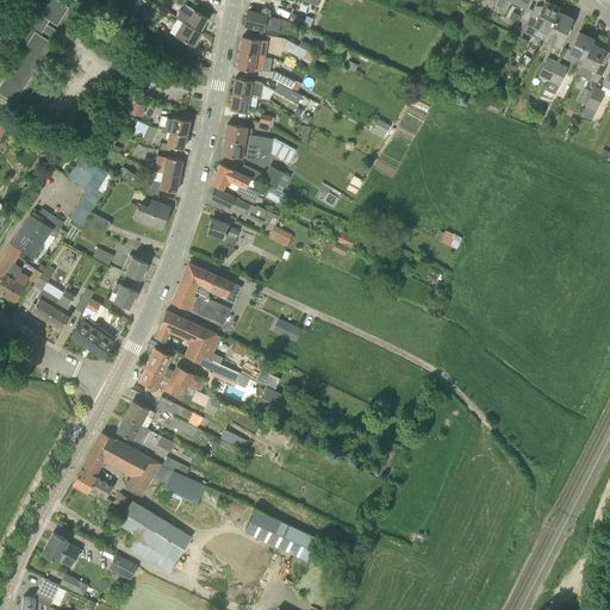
[(56,24),(68,6),(57,0),(30,0),(26,6),(36,12),(23,31),(12,24),(11,27),(0,19),(0,81),(1,82),(0,83),(0,93),(14,101),(51,42),(39,33),(49,19),(56,24)]
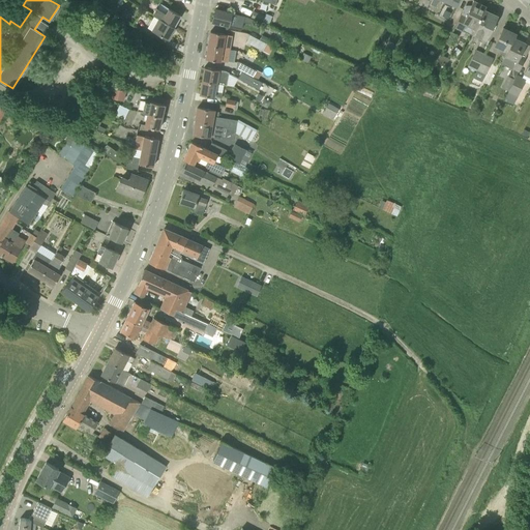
[(474,29),(483,9),(484,6),(473,1),(466,16),(461,13),(454,27),(463,31),(466,25),(474,29)]
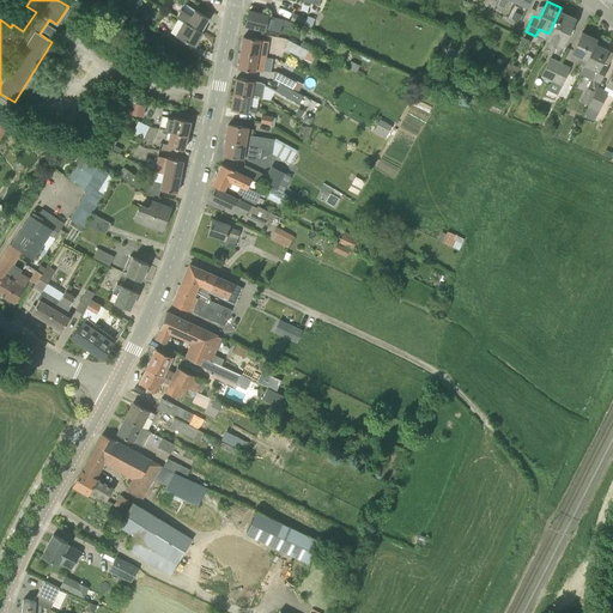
[(182,10),(178,7),(175,16),(182,19),(201,31),(202,31),(200,30),(208,18),(186,4),(182,10)]
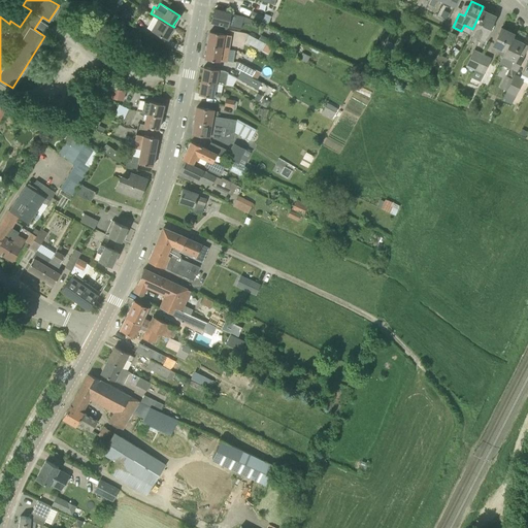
[(243,15),(238,14),(231,12),(215,8),(211,22),(228,26),(240,28),(242,22),(243,15)]
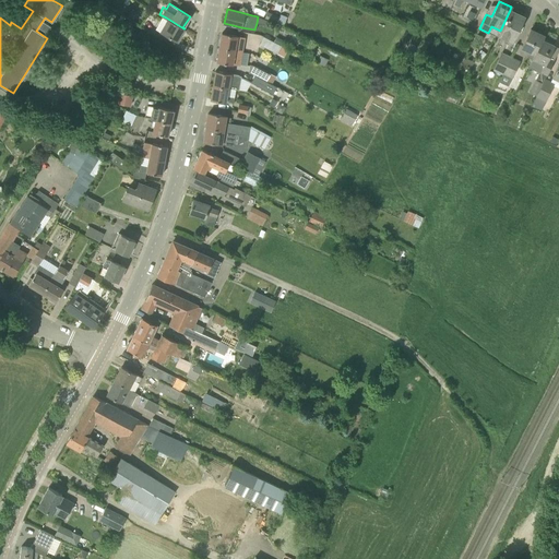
[(511,42),(523,16),(510,10),(500,31),(498,35),(511,42)]
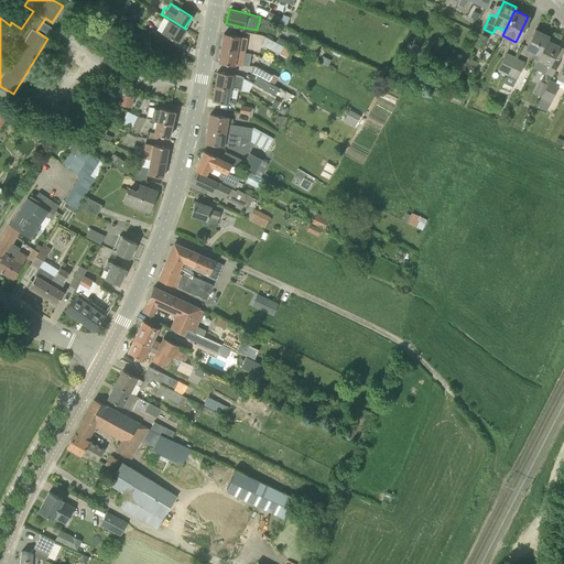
[(279,24),(281,18),(271,13),(268,20),(270,21),(279,24)]
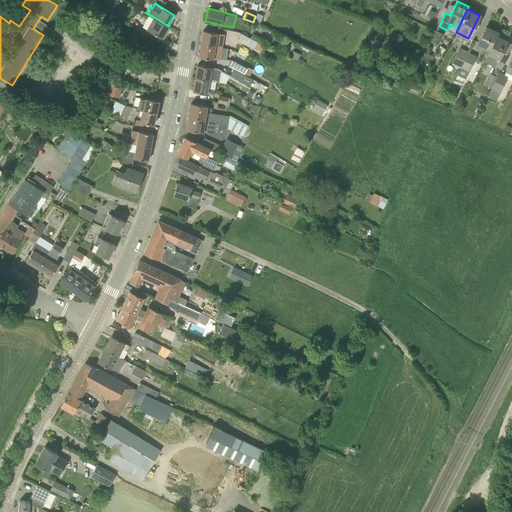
[(168,26),(152,16),(149,22),(146,21),(142,26),(162,38),(168,26)]
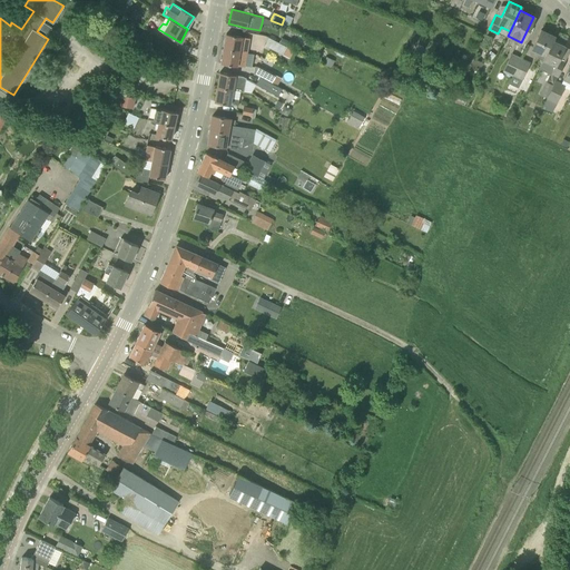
[(543,56),(553,35),(540,28),(530,49),(543,56)]
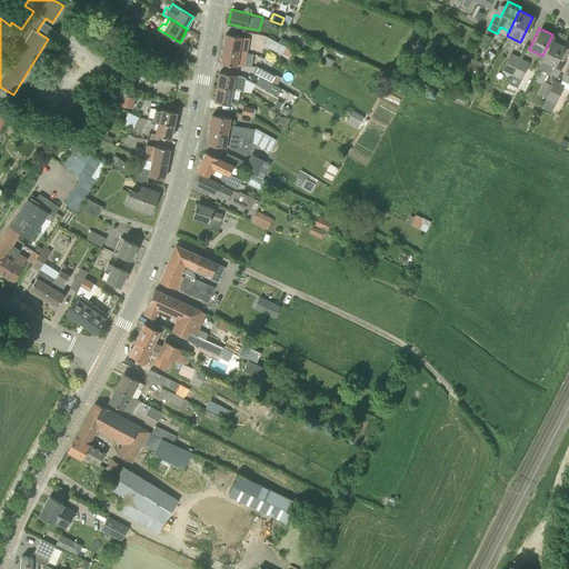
[(246,52),(249,37),(226,33),(223,48),(246,52)]
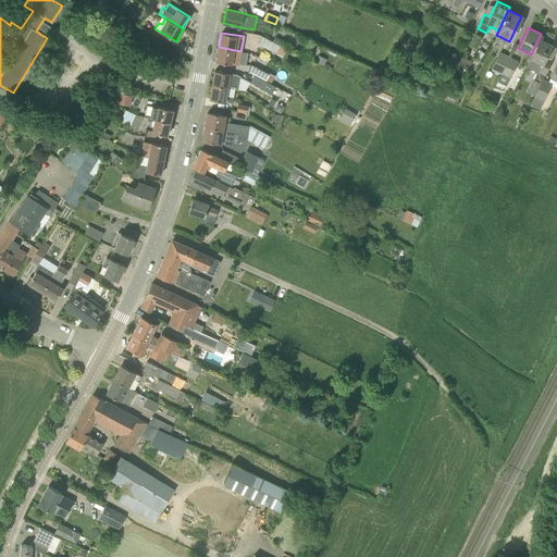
[(544,74),(551,61),(545,58),(553,44),(541,38),(543,34),(541,34),(531,54),(530,58),(542,64),(540,67),(534,65),(532,70),(544,74)]
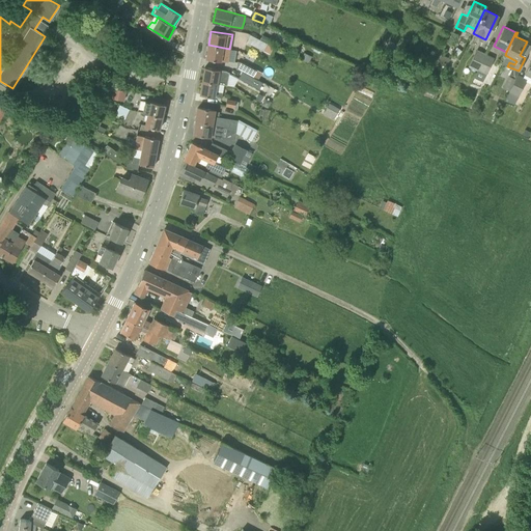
[(263,51),(267,44),(250,35),(247,43),(263,51)]
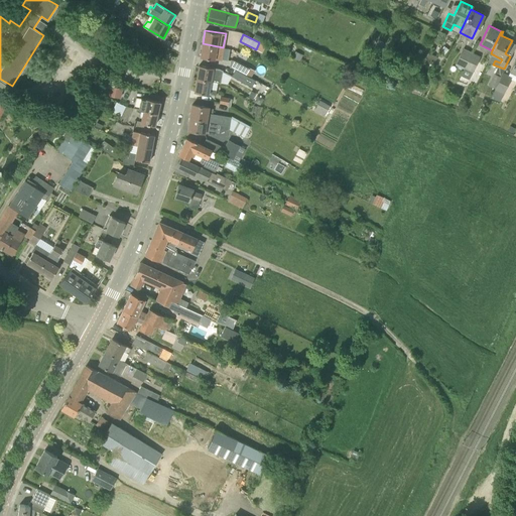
[(200,56),(221,60),(223,47),(203,43),(200,56)]
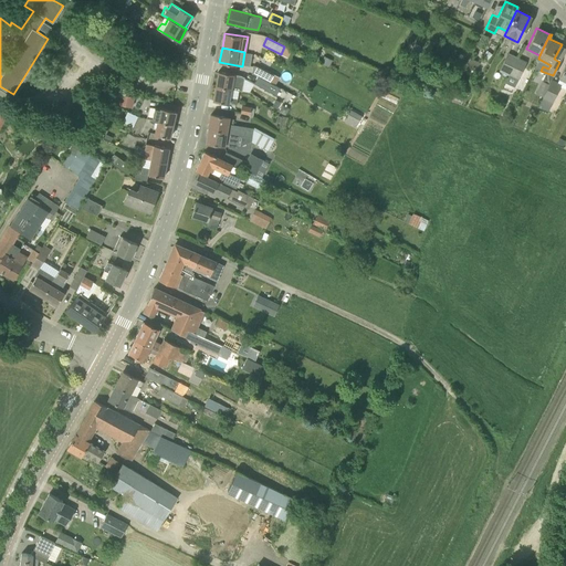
[(509,75),(516,56),(507,52),(499,71),(509,75)]
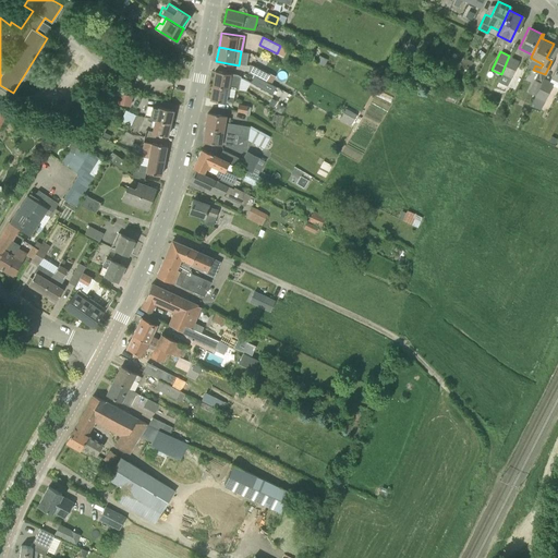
[(324,65),(326,58),(319,56),(317,62),(324,65)]
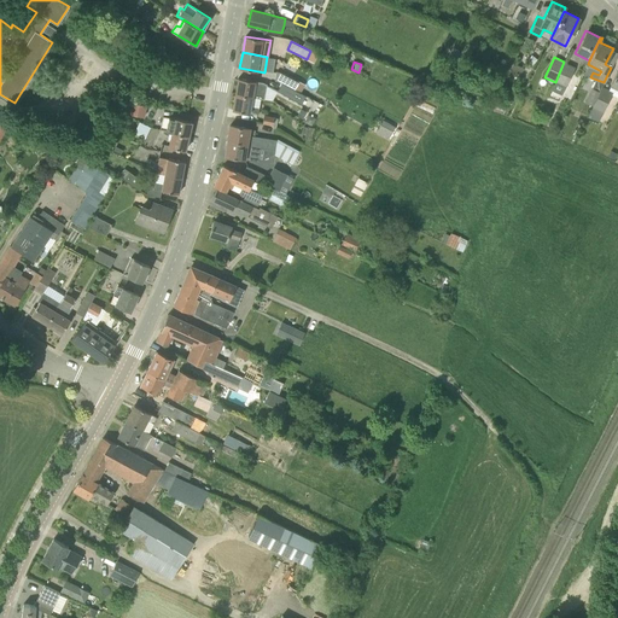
[(565,87),(575,68),(564,62),(555,82),(565,87)]
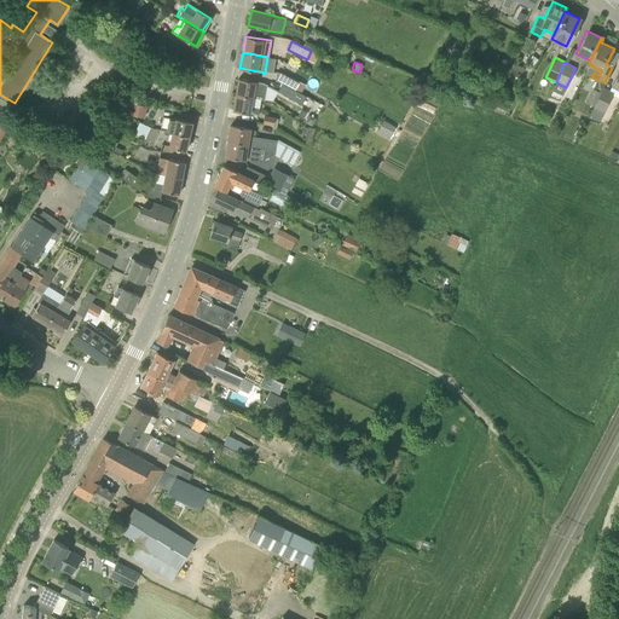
[(295,90),(300,81),(285,74),(277,71),(276,81),(282,82),(295,90)]
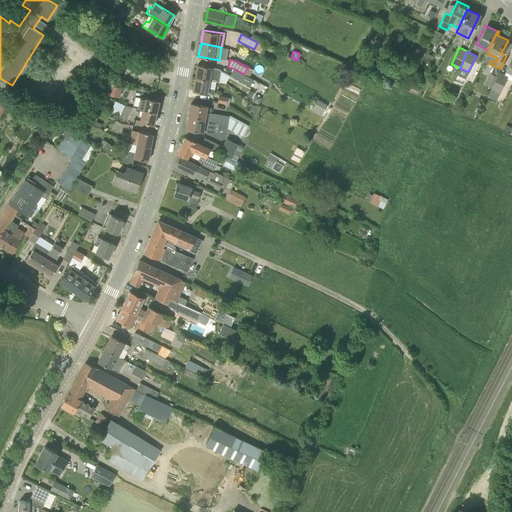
[(217,74),(218,68),(197,65),(195,78),(209,81),(210,73),(217,74)]
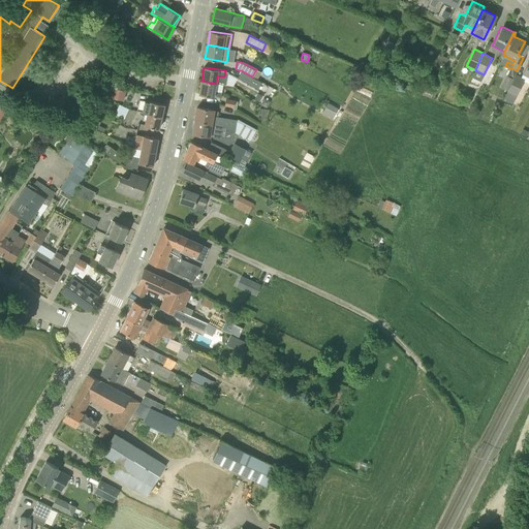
[(252,87),(256,80),(252,76),(241,70),(237,78),(252,87)]
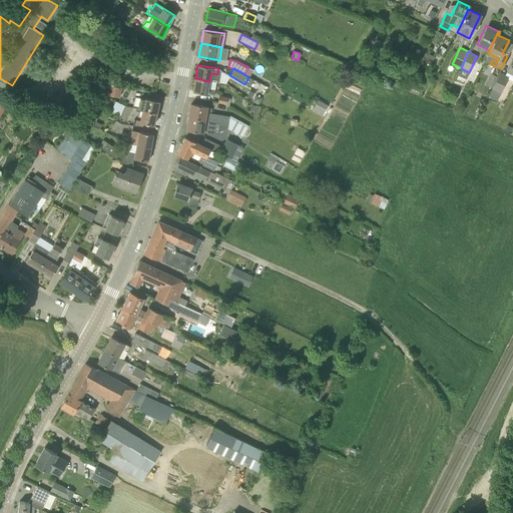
[(498,97),(500,93),(508,76),(499,71),(491,89),(492,89),(490,93),(498,97)]
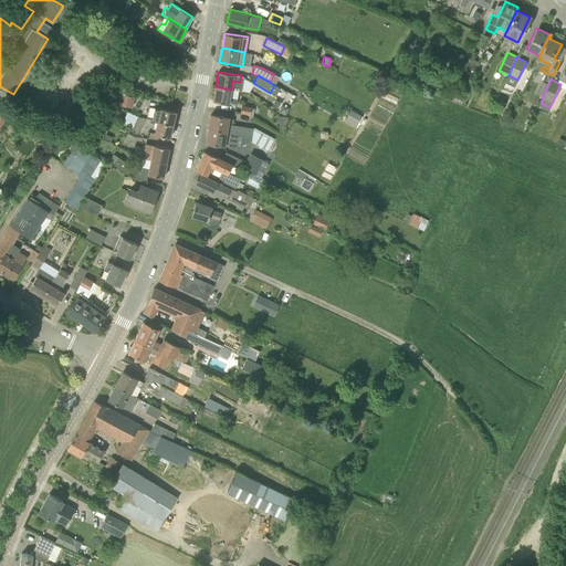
[(236,105),(237,98),(233,97),(233,95),(230,94),(231,90),(216,86),(213,101),(236,105)]
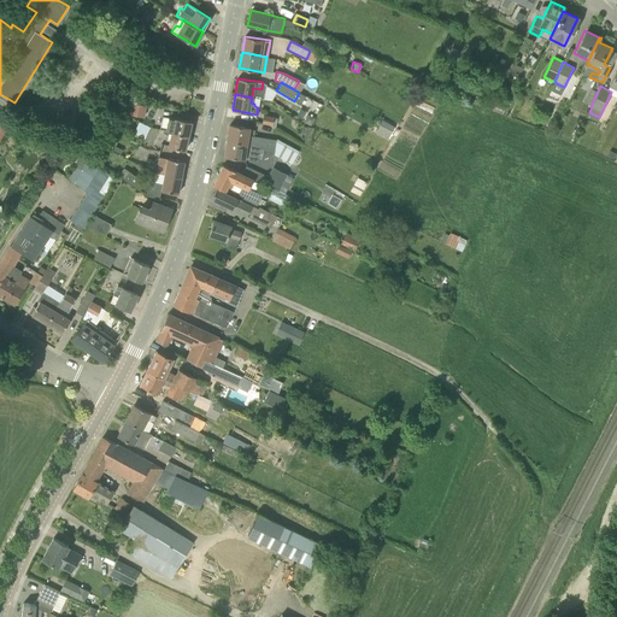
[(147,107),(130,103),(128,115),(145,118),(147,107)]
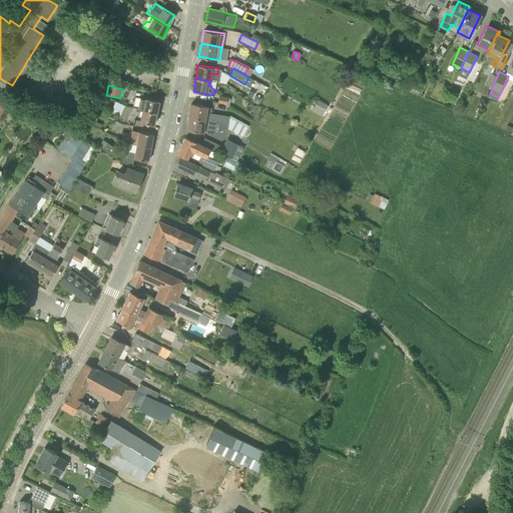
[(156,113),(159,100),(144,97),(141,109),(156,113)]
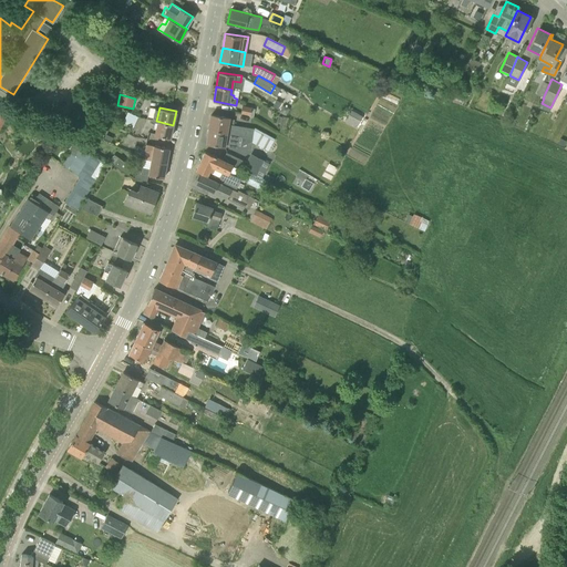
[(362,116),(351,110),(344,121),(357,127),(362,116)]
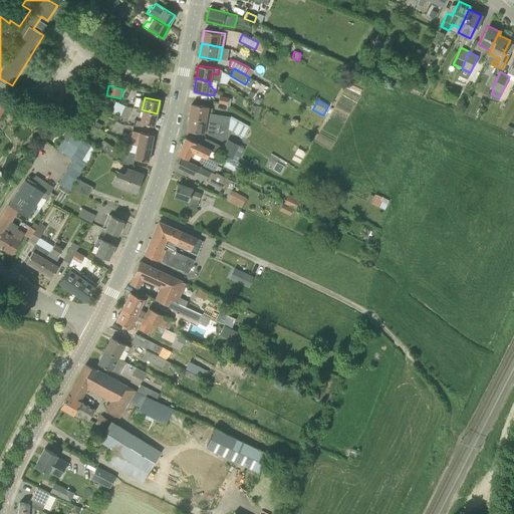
[(112,109),(121,113),(125,104),(116,100),(112,109)]
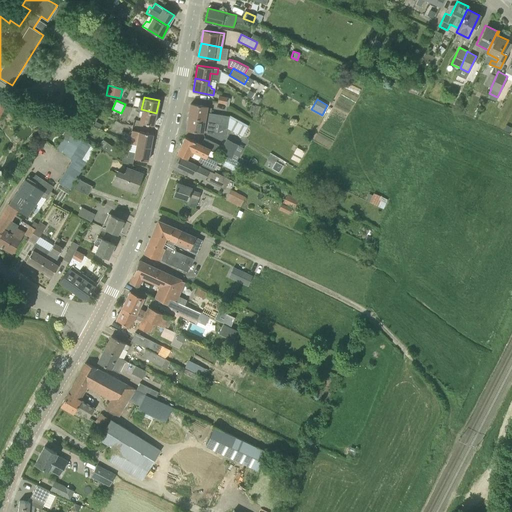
[(229,116),(206,112),(207,106),(191,103),(189,116),(216,121),(216,122),(227,124),(227,128),(241,136),(247,125),(230,115),(229,116)]
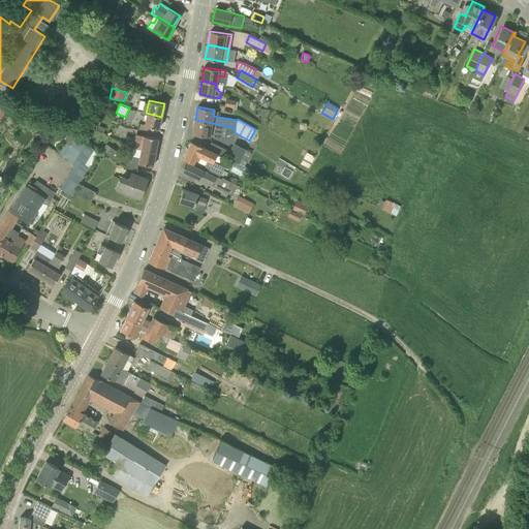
[(263,117),(263,119),(268,120),(270,111),(260,109),(258,116),(263,117)]
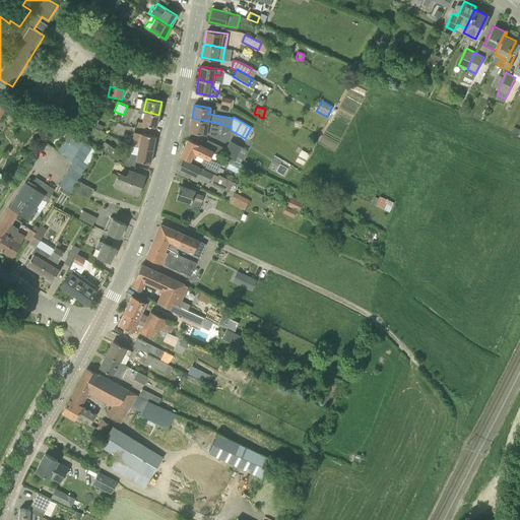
[(155,127),(158,115),(143,111),(140,123),(155,127)]
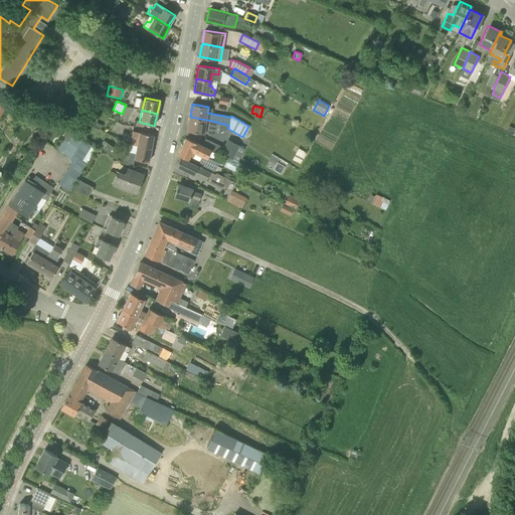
[(215,135),(216,128),(217,123),(217,122),(190,117),(188,130),(208,134),(215,135)]
